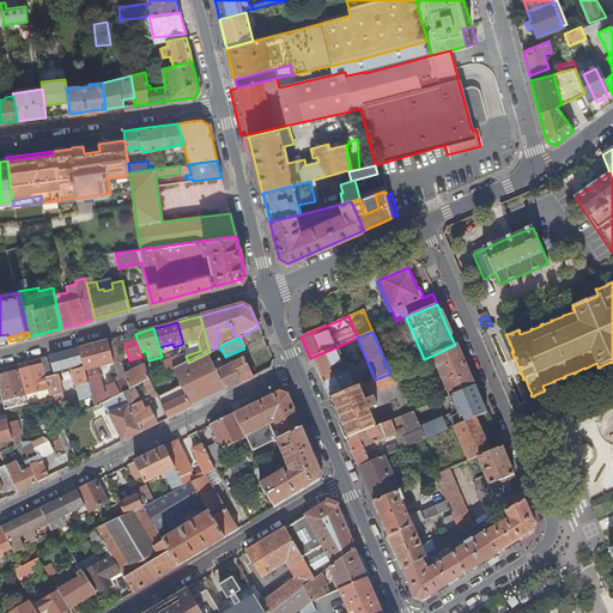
[(78,350),(83,365),(84,369),(91,396),(95,408),(103,404),(105,402),(98,376),(96,376),(93,370),(113,365),(111,359),(120,357),(116,344),(108,346),(107,341),(93,345),(78,350)]
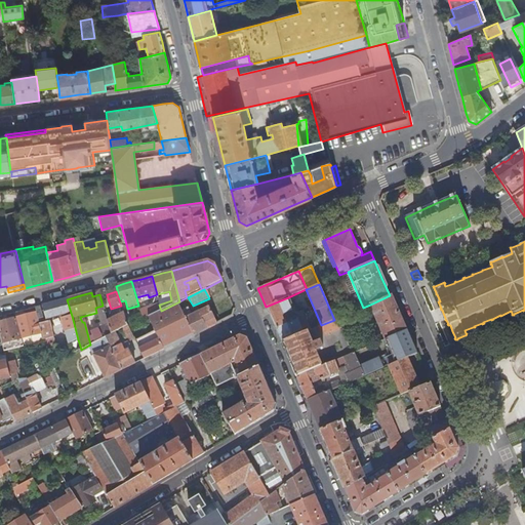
[(400,313),(392,295),(390,295),(370,305),(386,339),(407,330),(402,317),(400,313)]
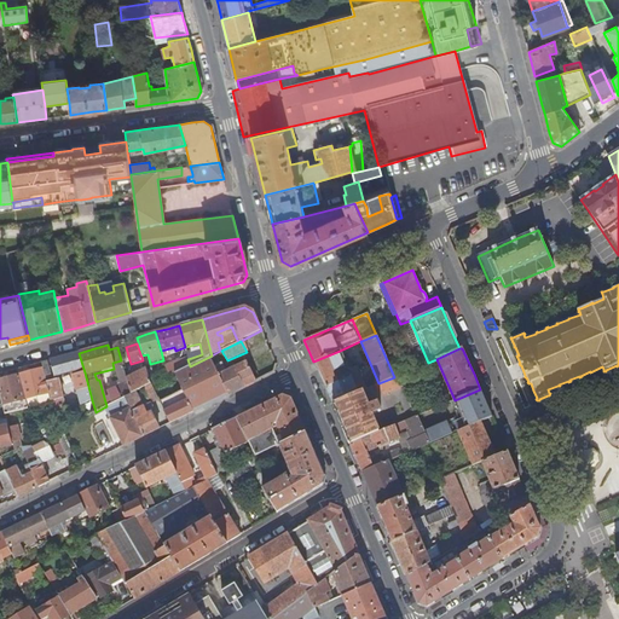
[(329,395),(333,404),(365,389),(356,368),(351,370),(347,359),(343,360),(340,351),(313,362),(316,366),(322,380),(329,395)]
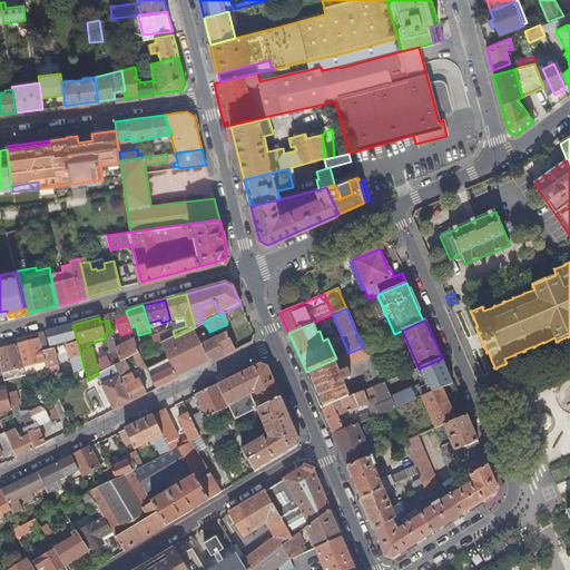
[(58,328),(46,332),(50,347),(77,340),(72,325),(58,328)]
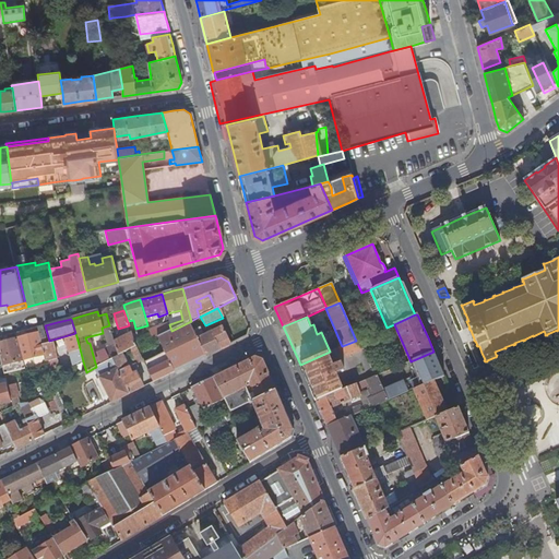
[(157,337),(156,337),(165,354),(174,373),(190,366),(206,357),(193,331),(189,322),(171,331),(157,337)]
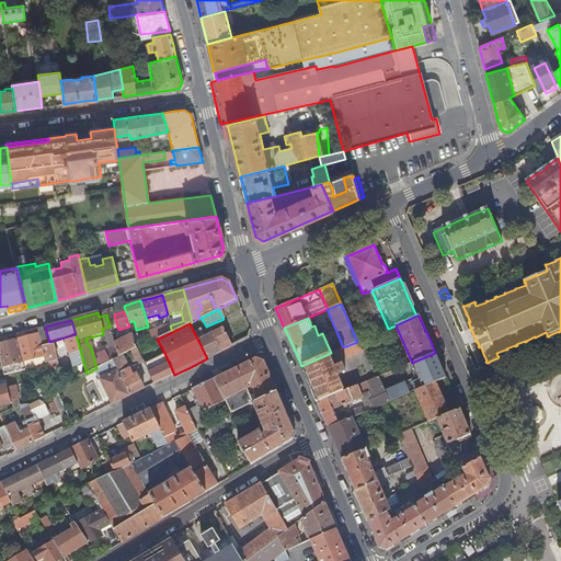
[(172,332),(170,325),(149,332),(152,341),(157,339),(158,339),(172,332)]
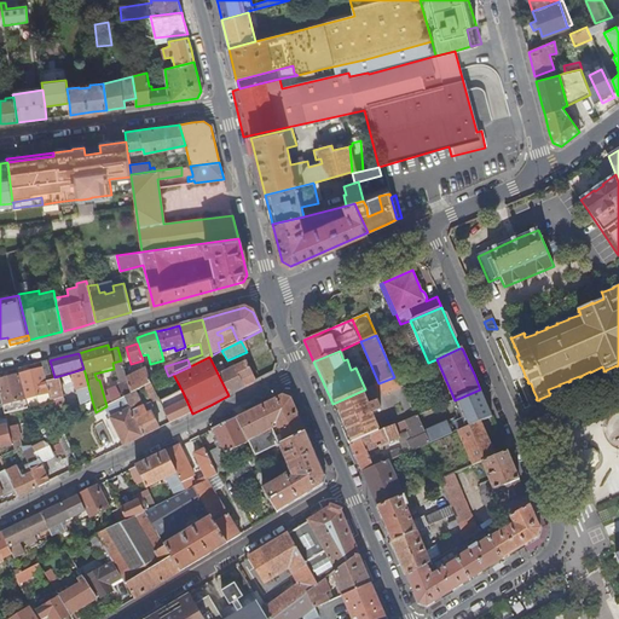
[(46,362),(41,363),(44,370),(48,394),(53,411),(64,408),(58,381),(53,382),(46,362)]
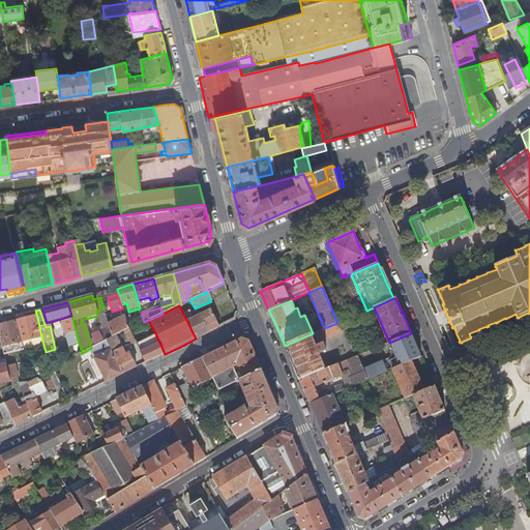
[(196,339),(218,327),(210,310),(193,319),(189,312),(183,314),(196,339)]
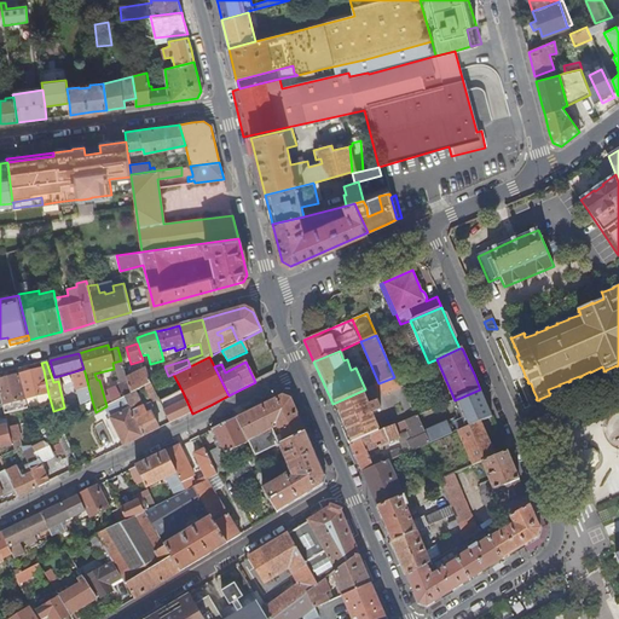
[(106,393),(111,404),(123,398),(134,393),(143,388),(151,385),(146,369),(126,380),(123,371),(116,374),(120,387),(106,393)]
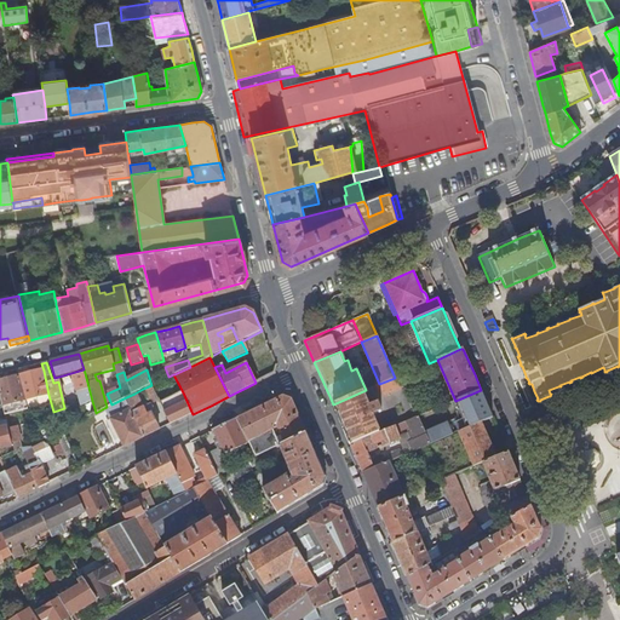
[(44,371),(19,377),(26,401),(49,395),(44,371)]
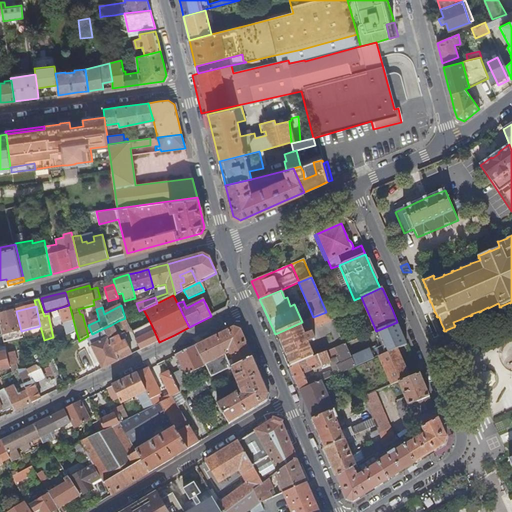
[(76,331),(70,308),(59,311),(63,325),(71,322),(74,332),(76,331)]
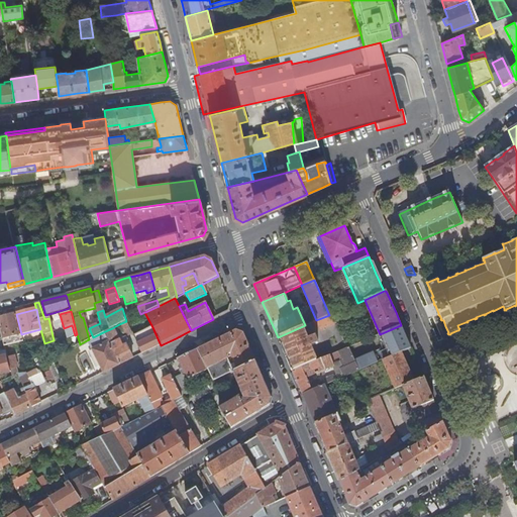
[(16,314),(0,318),(0,333),(4,347),(23,342),(21,334),(16,314)]
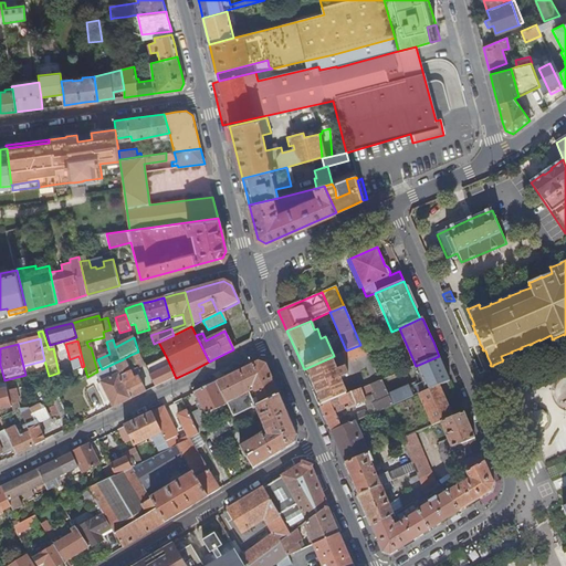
[(334,356),(304,369),(320,406),(346,395),(333,364),(348,357),(349,362),(368,354),(364,344),(360,345),(346,350),(334,356)]
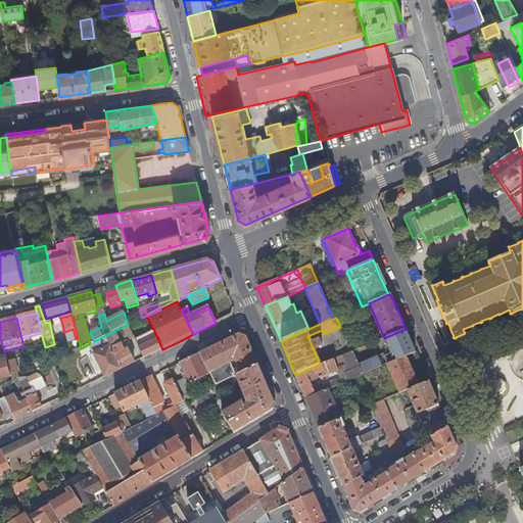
[(133,336),(128,325),(121,328),(127,339),(133,336)]
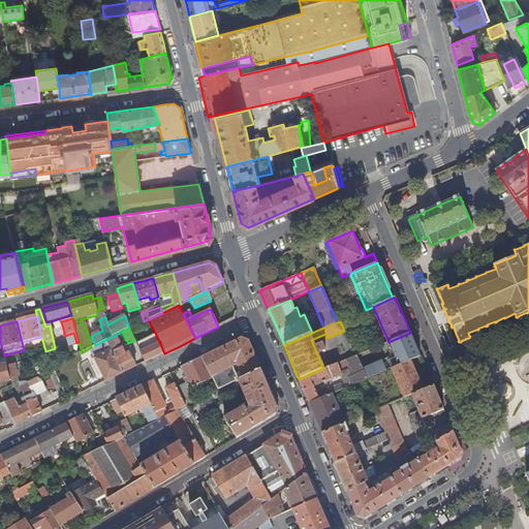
[(415,344),(410,333),(389,342),(399,366),(410,361),(421,356),(415,344)]
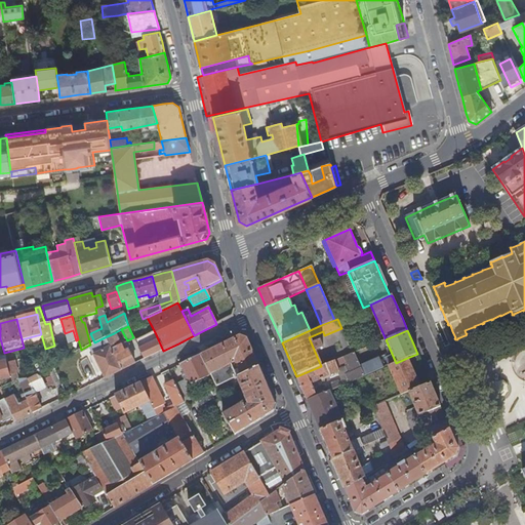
[(163,351),(155,332),(135,341),(145,360),(155,355),(163,351)]
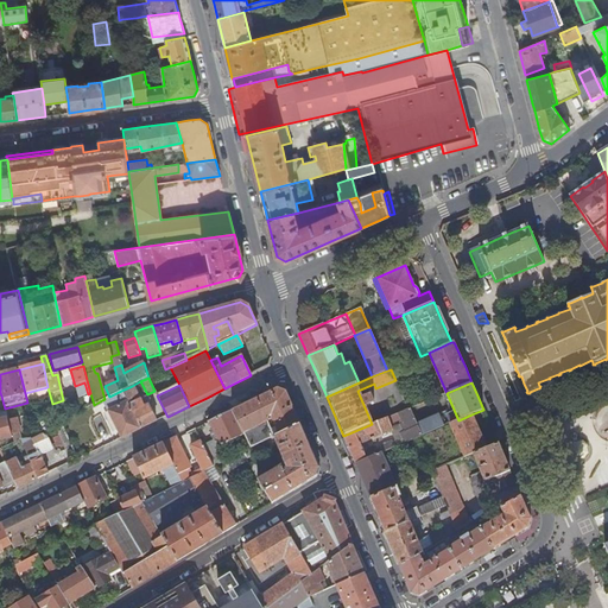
[(132,386),(121,391),(140,430),(157,422),(149,406),(143,409),(132,386)]
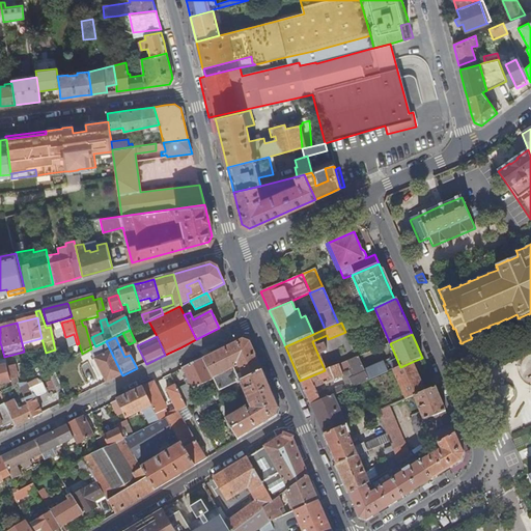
[(219,393),(262,371),(252,350),(249,342),(243,340),(202,360),(213,381),(219,393)]
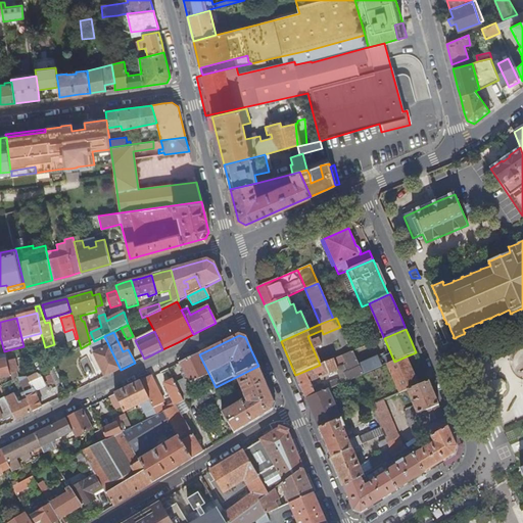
[(94,341),(90,343),(88,344),(104,378),(121,370),(104,336),(94,341)]
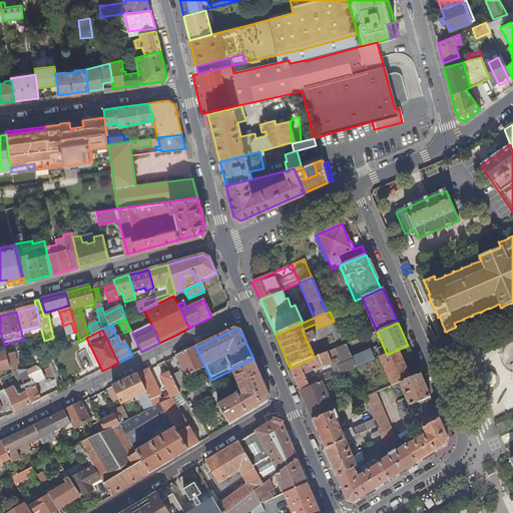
[(372,344),(368,335),(346,345),(350,352),(356,349),(357,350),(372,344)]
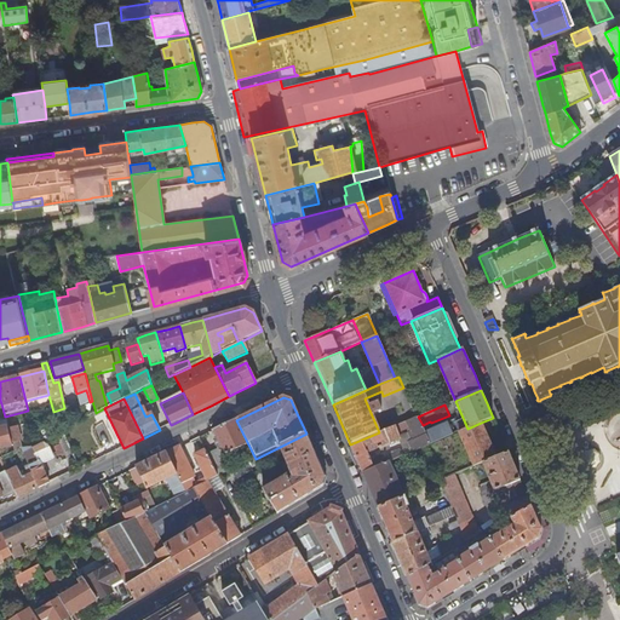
[(415,417),(406,422),(414,438),(408,442),(409,446),(395,452),(397,458),(425,446),(431,443),(425,432),(423,425),(418,417),(415,417)]
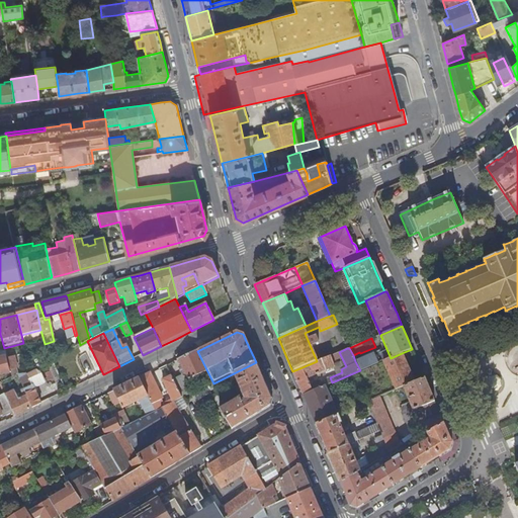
[(179,359),(178,360),(184,374),(173,380),(181,399),(189,395),(194,393),(188,380),(207,371),(197,351),(179,359)]
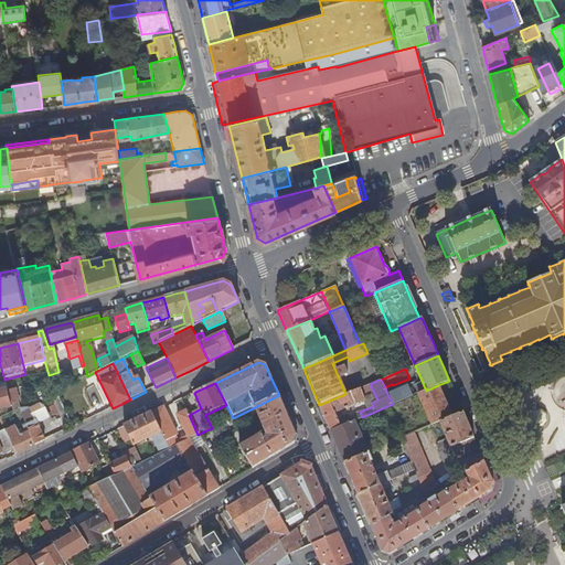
[(387,394),(393,404),(413,395),(408,385),(387,394)]
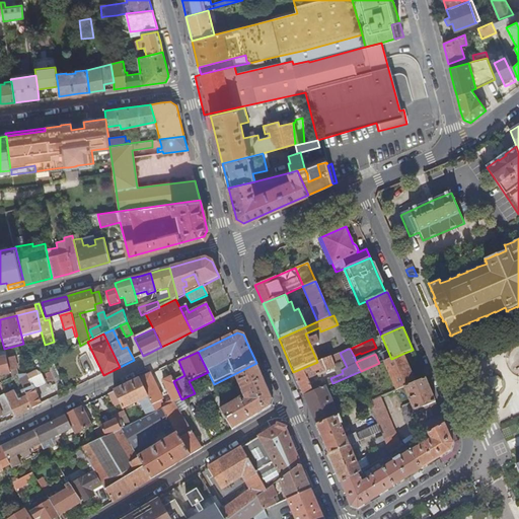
[(396,390),(404,387),(416,382),(412,374),(413,374),(406,360),(405,360),(402,354),(391,359),(384,362),(396,390)]
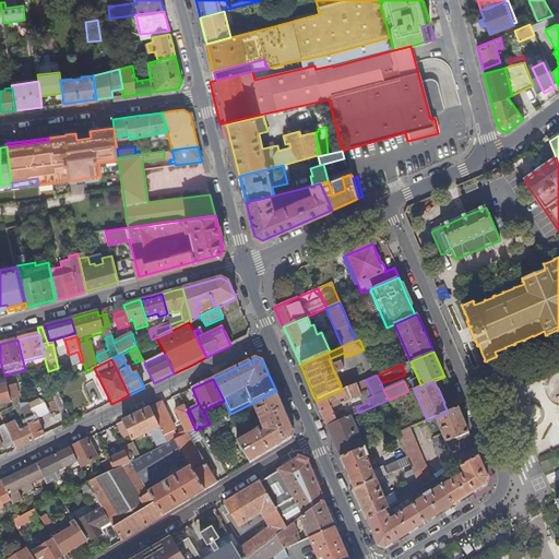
[(342,390),(316,401),(321,413),(326,426),(344,418),(342,412),(334,415),(331,408),(361,395),(357,383),(342,390)]
